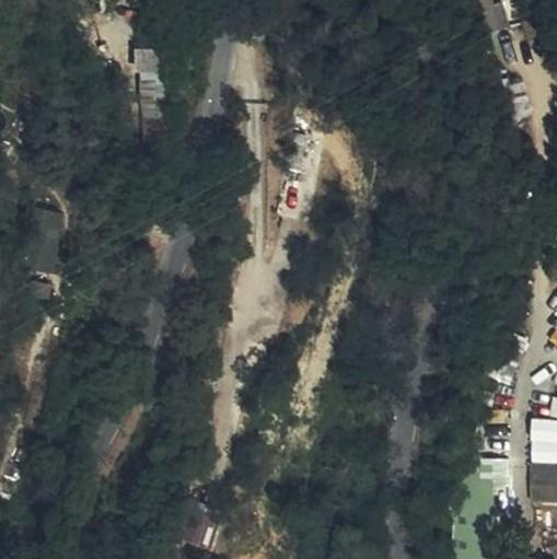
[(144,149),(173,146),(171,106),(141,108),(144,149)]
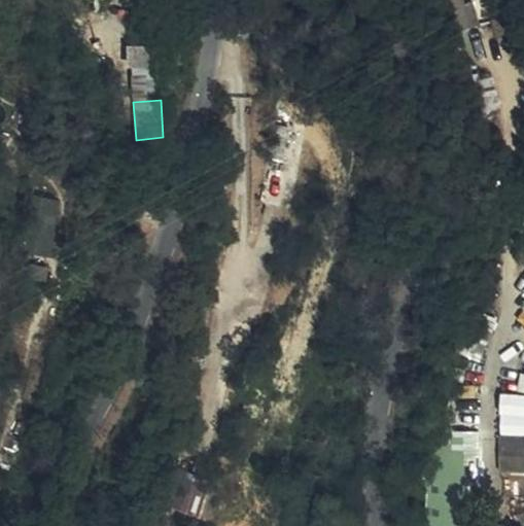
[(523,469),(523,392),(498,393),(500,470),(523,469)]
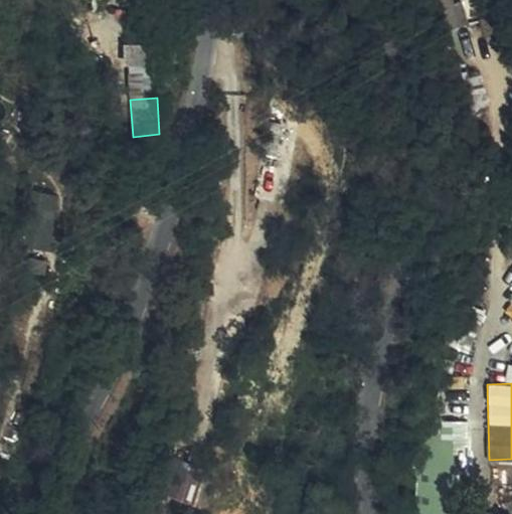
[(169,494),(191,503),(201,475),(179,467),(169,494)]
